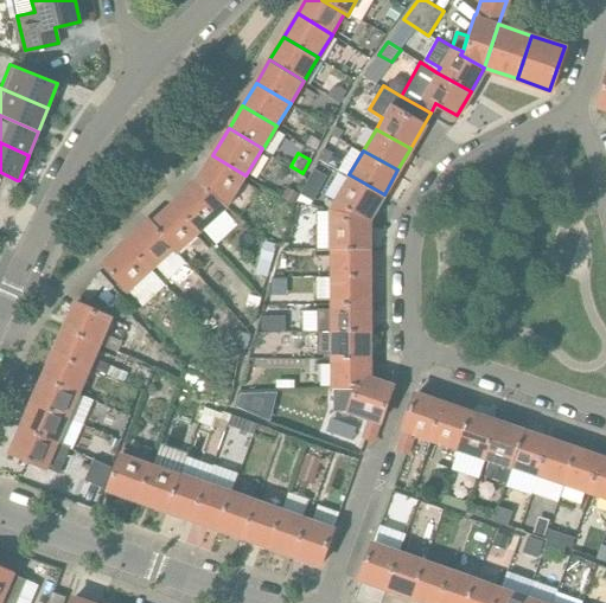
[(197,181),(223,210),(227,206),(246,175),(212,155),(197,181)]
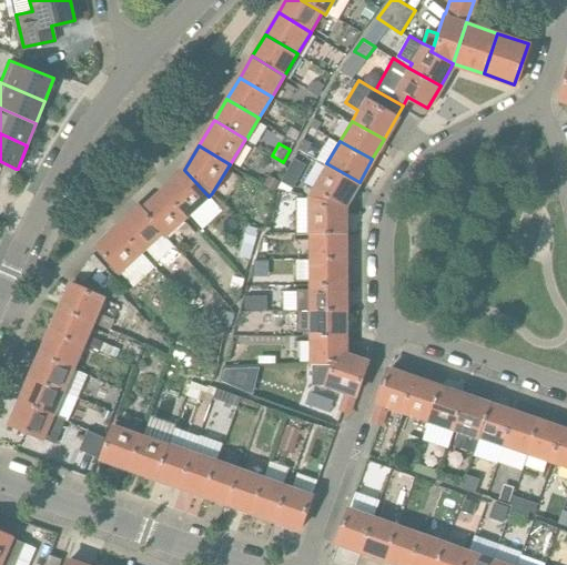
[(307,195),(345,207),(360,182),(326,163),(307,195)]
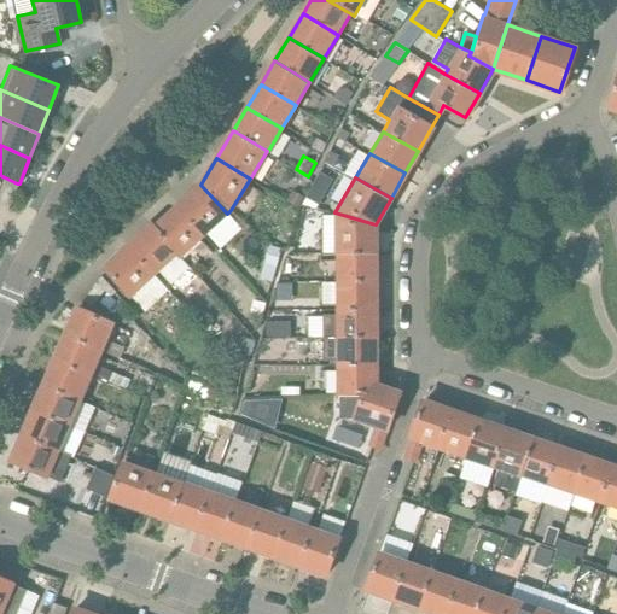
[(204,234),(227,214),(201,185),(178,205),(204,234)]
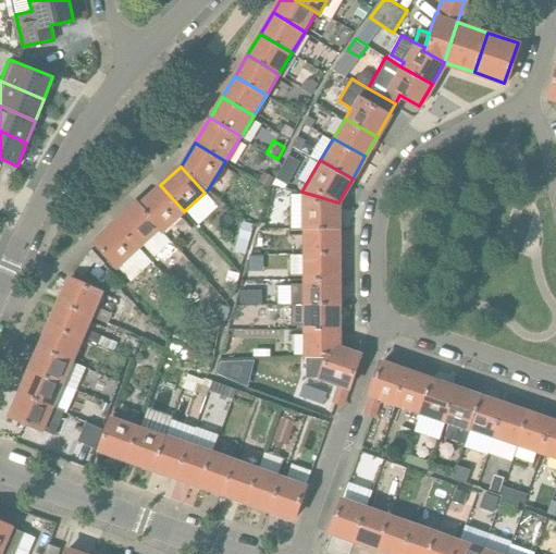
[(161,233),(184,211),(160,185),(139,205),(137,207),(159,230),(161,233)]
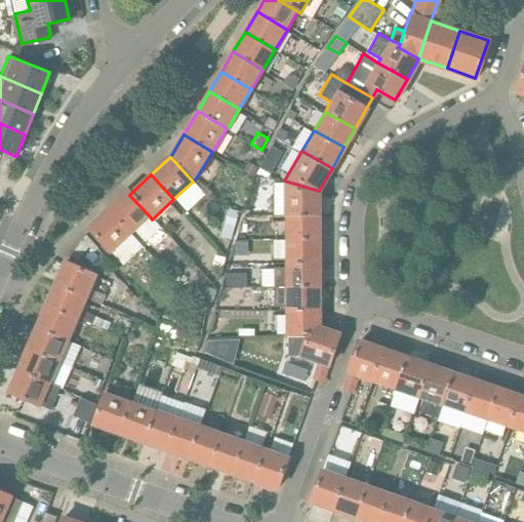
[(284,215),(285,215),(319,215),(319,191),(284,181),(284,215)]
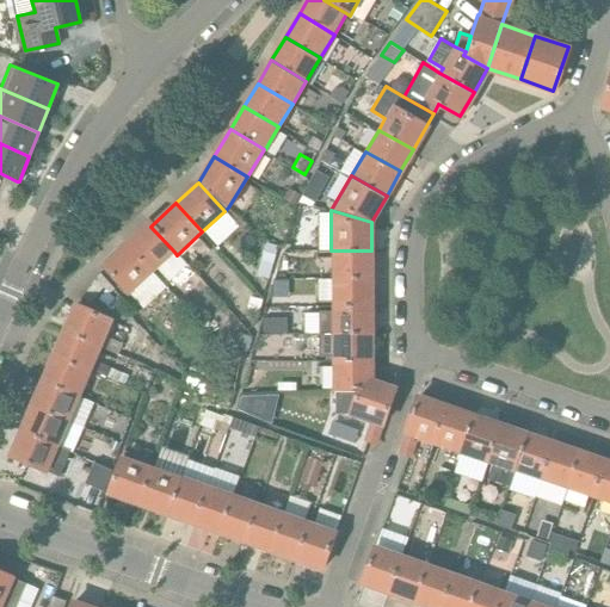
[(153,271),(174,252),(151,227),(153,224),(149,221),(127,242),(153,271)]
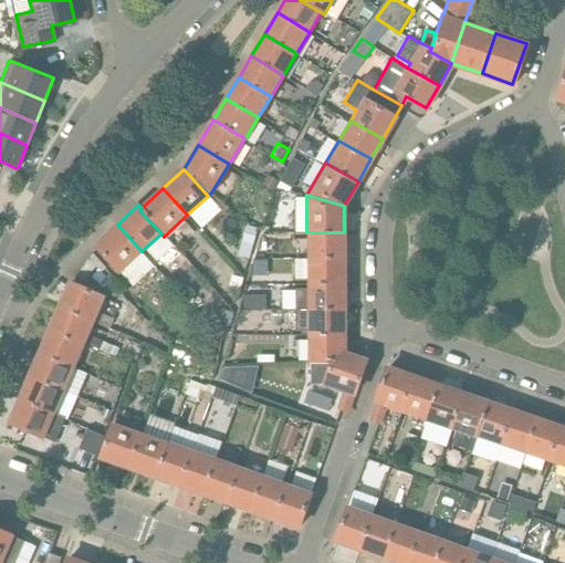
[(121,271),(142,251),(117,225),(95,244),(121,271)]
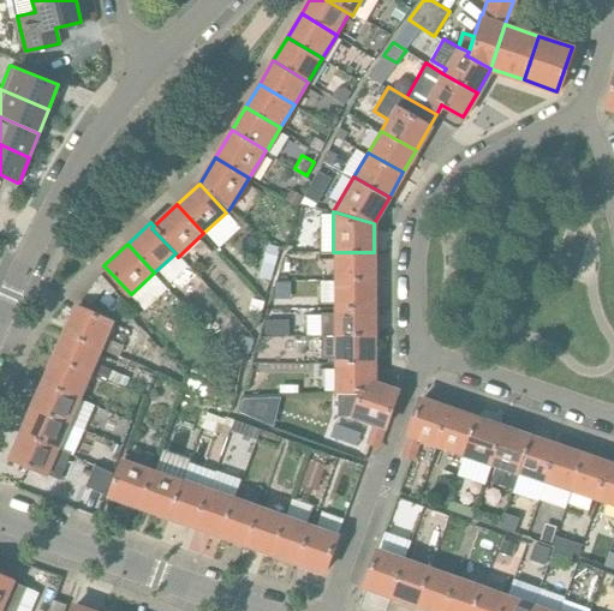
[(334,279),(374,279),(374,252),(334,252),(334,279)]
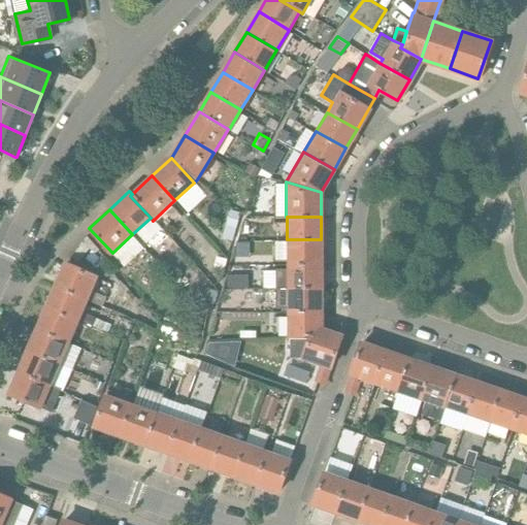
[(287,264),(321,264),(321,239),(287,239),(287,264)]
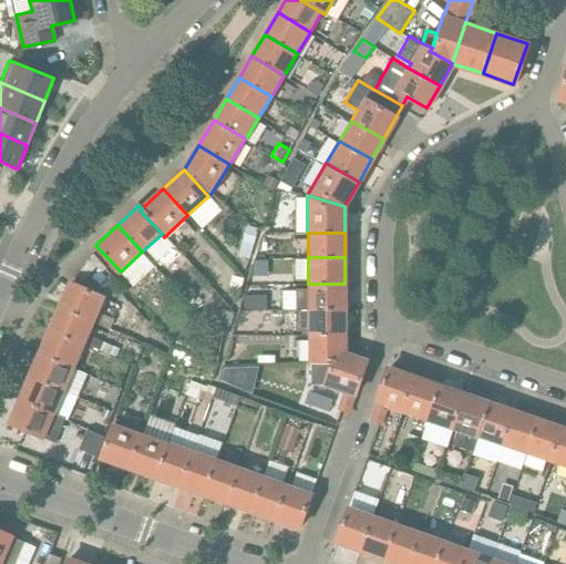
[(60,307),(92,320),(103,297),(70,283),(60,307)]
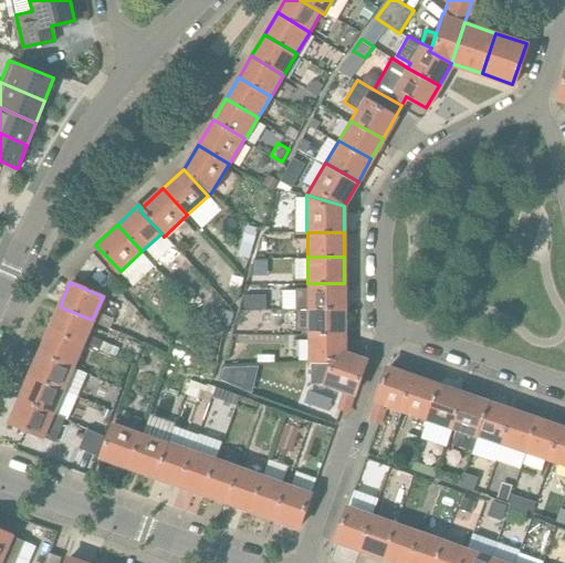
[(307,306),(344,306),(344,283),(307,283),(307,306)]
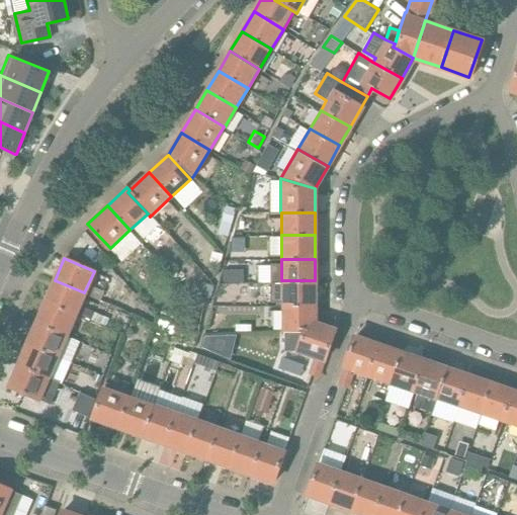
[(46,302),(75,315),(84,292),(55,280),(46,302)]
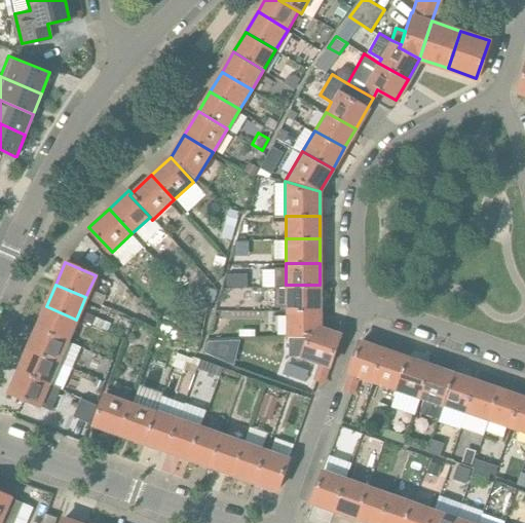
[(203,285),(199,297),(212,301),(216,289),(203,285)]
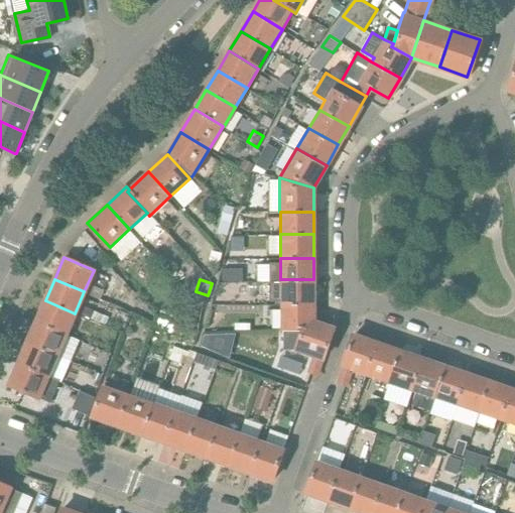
[(280,303),(313,303),(313,279),(280,279),(280,303)]
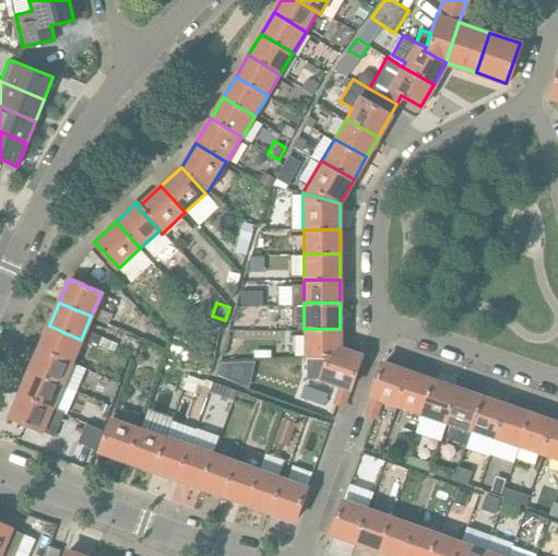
[(39,349),(71,362),(81,340),(49,326),(39,349)]
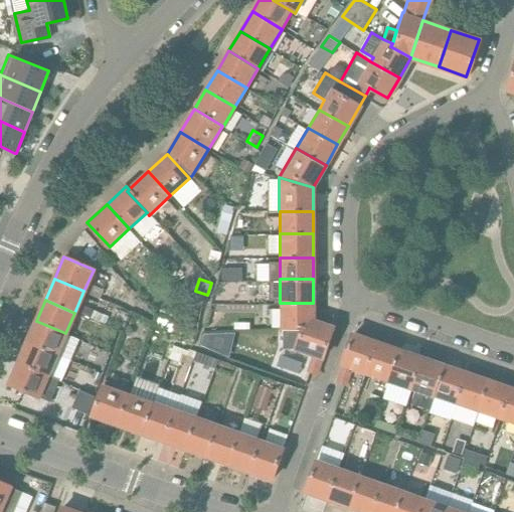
[(300,329),(313,321),(313,303),(280,303),(280,329),(300,329)]
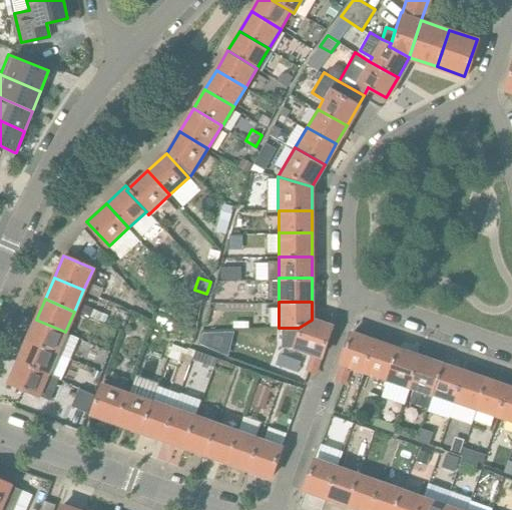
[(27,340),(56,353),(65,332),(36,320),(27,340)]
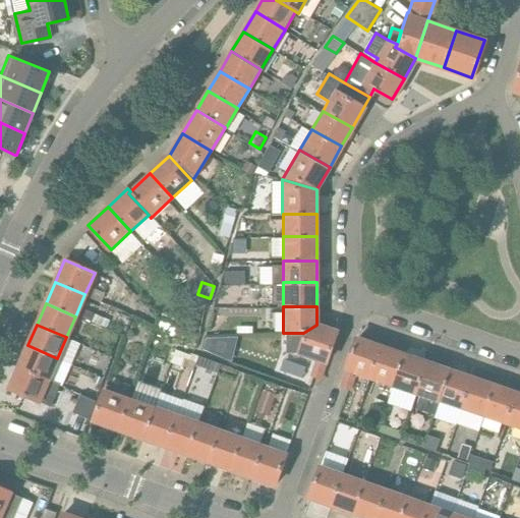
[(309,373),(321,378),(337,331),(316,325),(303,333),(296,353),(314,359),(309,373)]
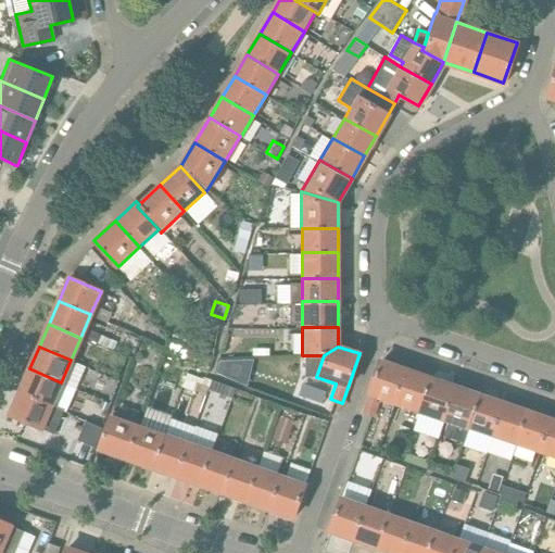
[(223,353),(218,372),(249,379),(253,362),(223,353)]
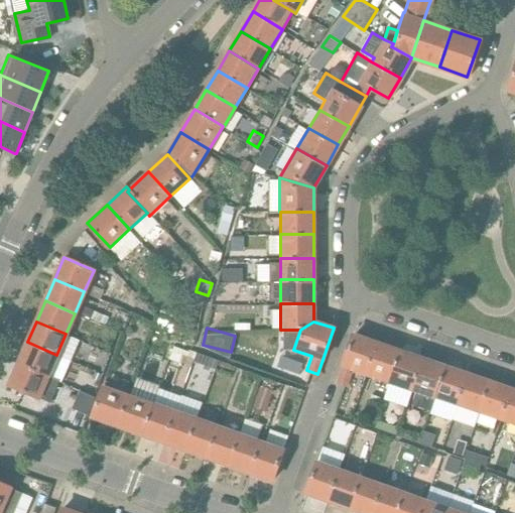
[(349,369),(365,374),(376,343),(353,335),(337,381),(347,385),(351,373),(348,372),(349,369)]
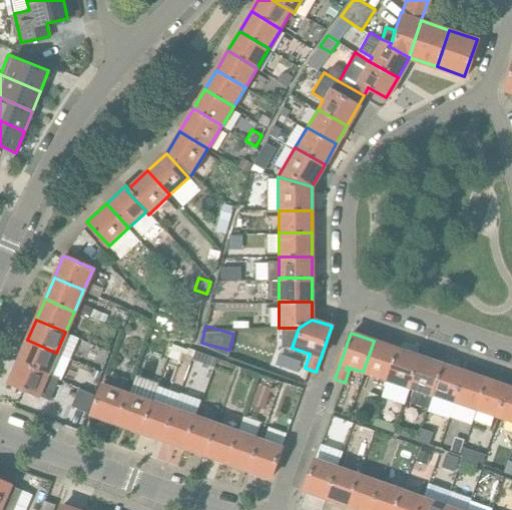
[(18,361),(47,373),(56,353),(27,340),(18,361)]
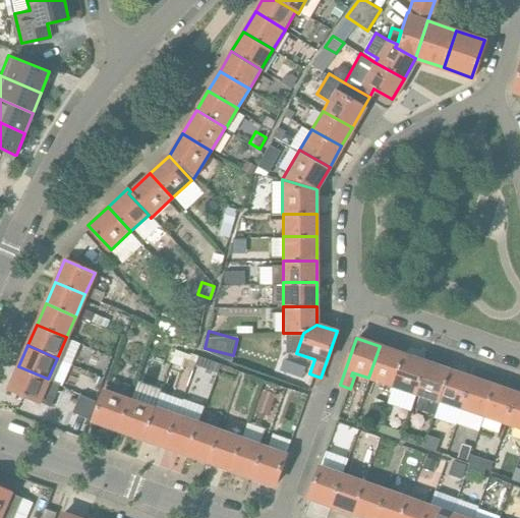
[(368,378),(392,386),(403,354),(380,346),(368,378)]
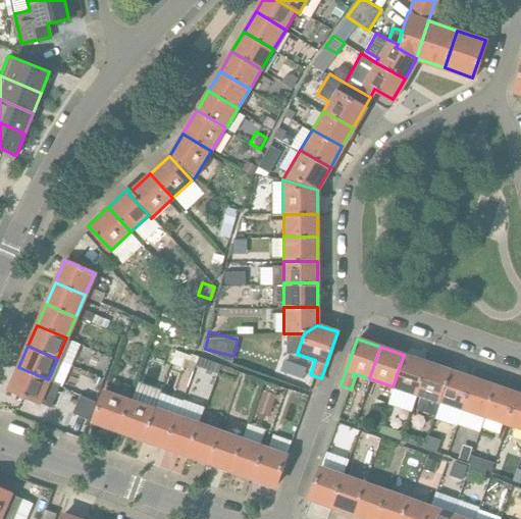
[(393,386),(416,395),(426,362),(404,355),(393,386)]
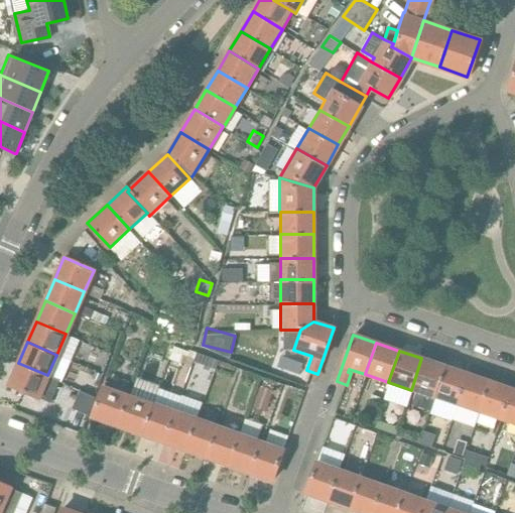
[(430,412),(435,396),(445,366),(421,358),(411,390),(415,391),(410,405),(430,412)]
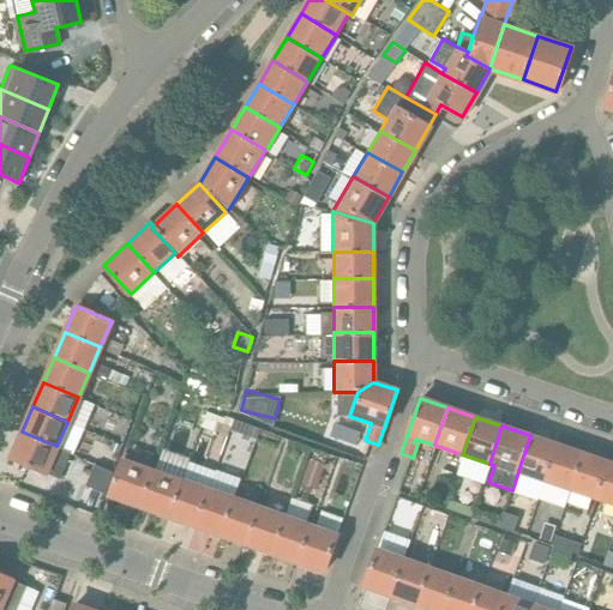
[(11,457),(46,472),(56,446),(22,432),(11,457)]
